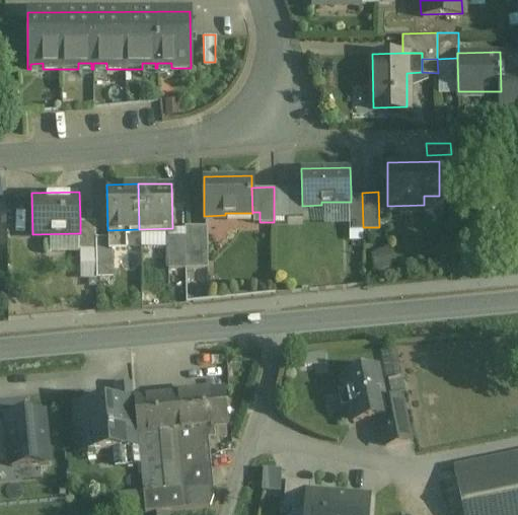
[(363,227),(362,193),(351,193),(351,202),(350,202),(350,227),(363,227)]
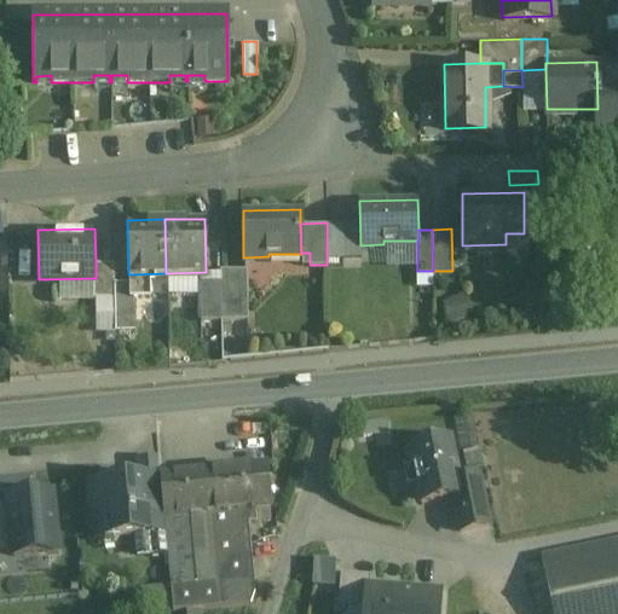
[(114,281),(113,261),(96,261),(96,278),(92,278),(92,295),(114,295),(114,281)]
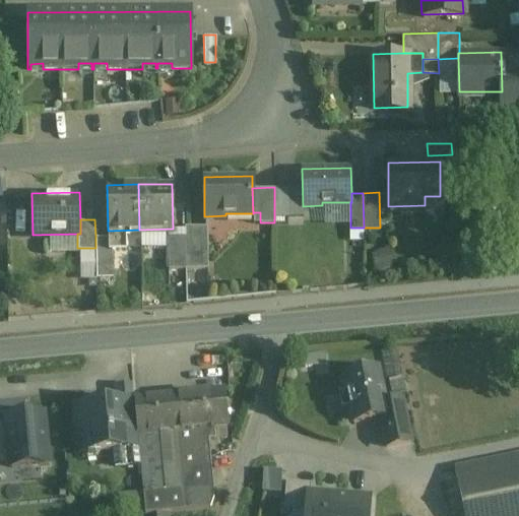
[(207,266),(206,224),(184,224),(184,234),(184,235),(185,267),(207,266)]
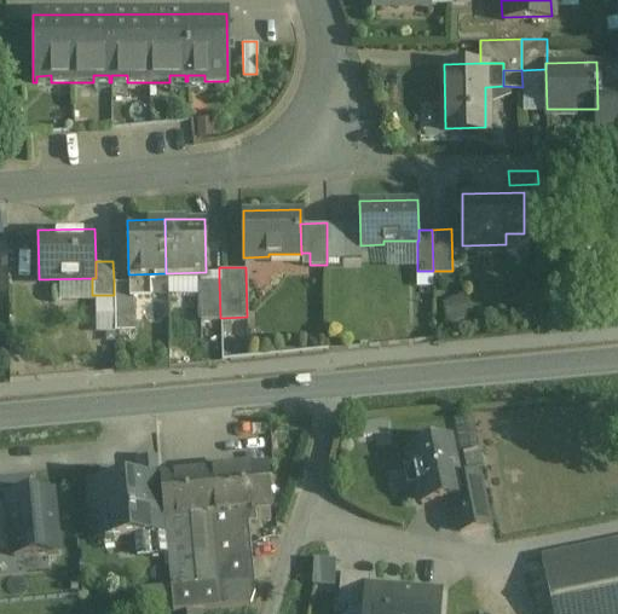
[(220,318),(219,279),(201,279),(201,319),(220,318)]
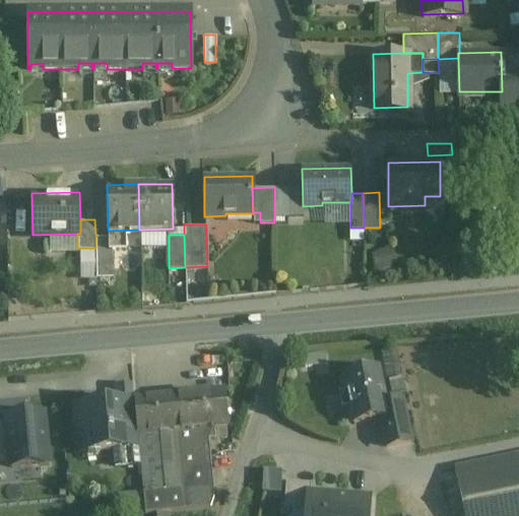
[(112,264),(111,236),(95,236),(95,248),(95,265),(112,264)]
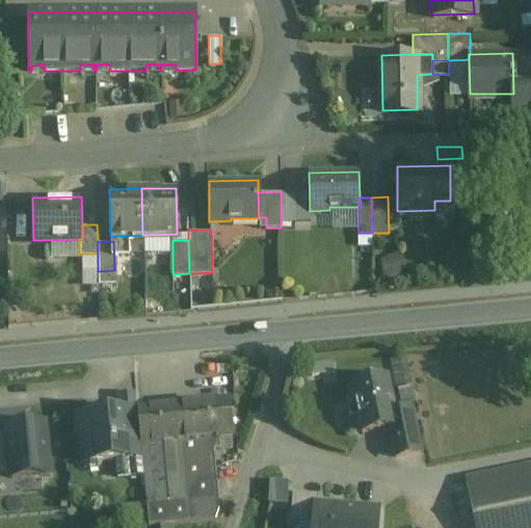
[(398,270),(392,254),(380,259),(387,274),(398,270)]
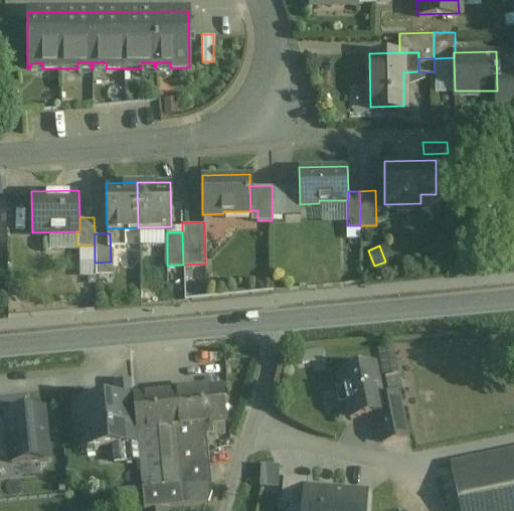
[(324,357),(323,347),(304,348),(304,358),(324,357)]
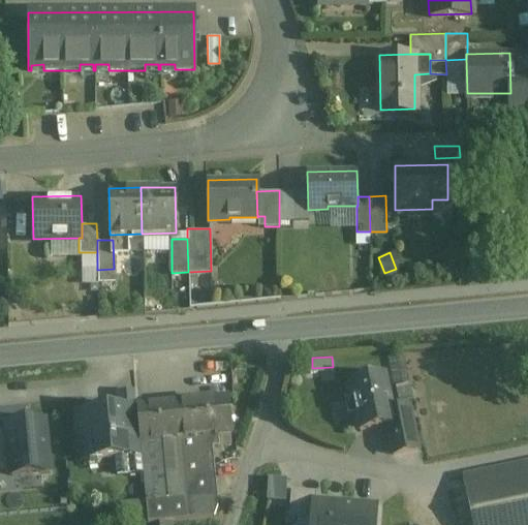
[(383,373),(349,380),(359,428),(386,422),(394,421),(391,408),(383,373)]
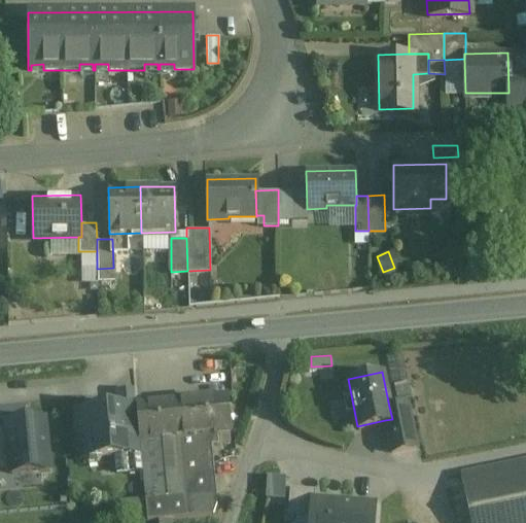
[(180,399),(136,404),(142,466),(146,518),(212,513),(216,501),(211,443),(217,442),(216,429),(229,428),(226,394),(180,398),(180,399)]
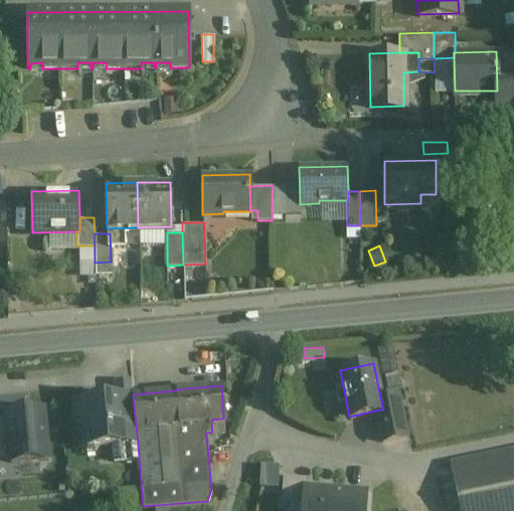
[(406,435),(397,393),(380,397),(383,409),(376,410),(381,440),(406,435)]
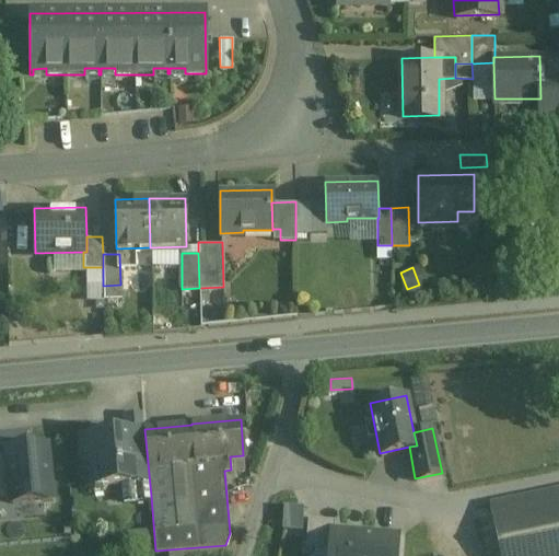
[(144,429),(80,436),(84,485),(89,485),(93,488),(104,487),(107,483),(121,482),(149,478),(144,429)]
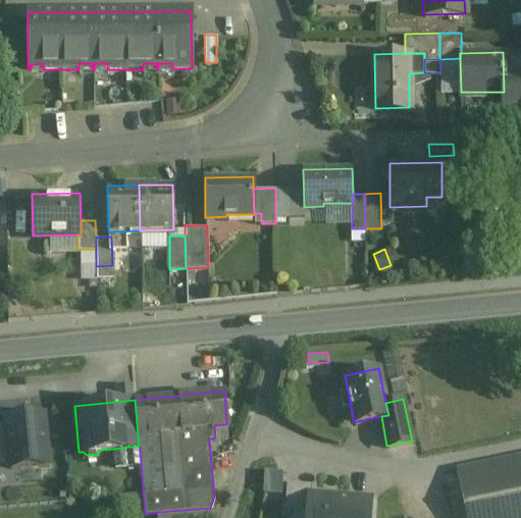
[(42,414),(5,417),(6,423),(9,460),(10,467),(47,464),(42,414)]
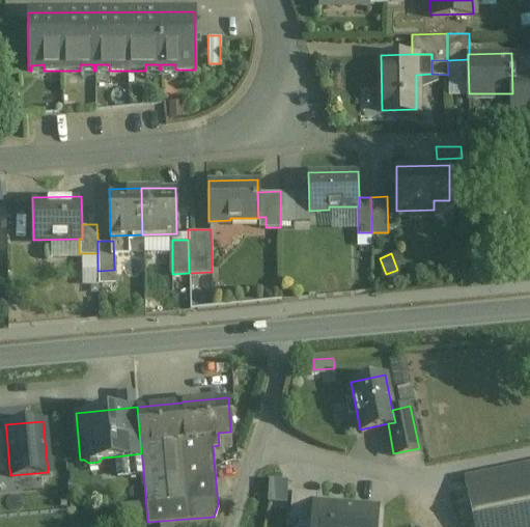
[(0,469),(9,468),(6,431),(0,431),(0,469)]
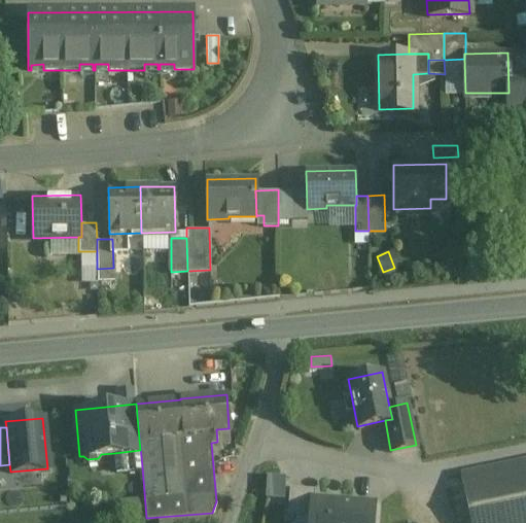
[(140,450),(114,453),(115,469),(142,466),(140,450)]
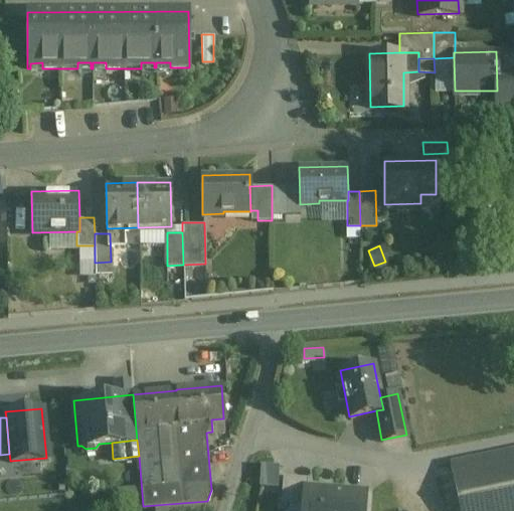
[(513,510),(513,448),(453,462),(463,510),(513,510)]
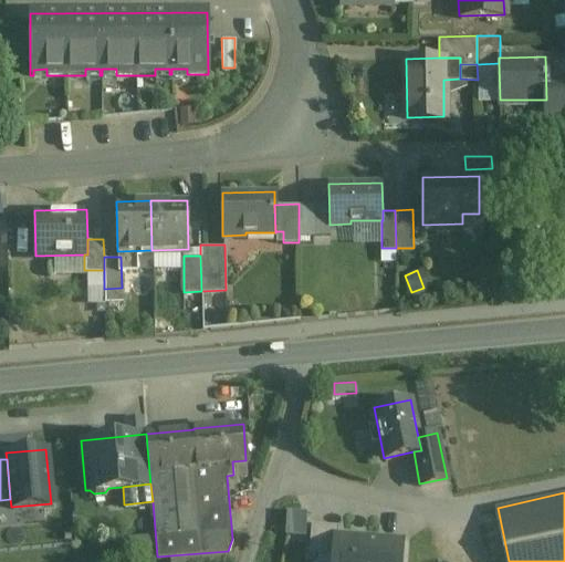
[(307,552),(334,553),(335,537),(337,537),(337,524),(311,523),(307,552)]
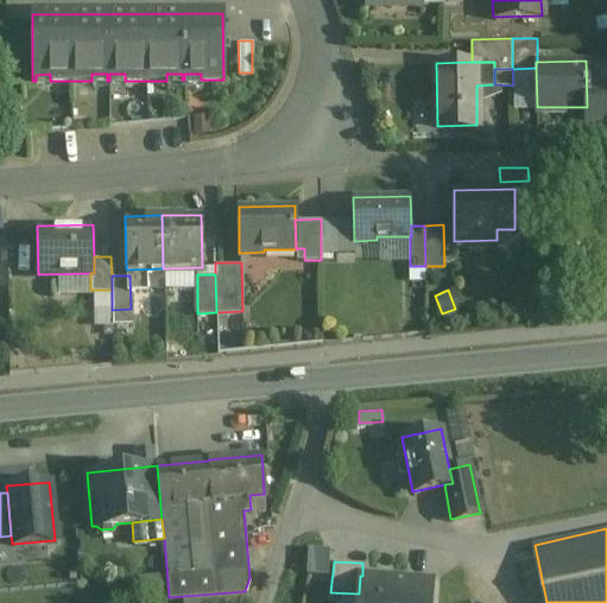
[(362,576),(360,576),(359,594),(358,602),(429,602),(430,581),(362,576)]
